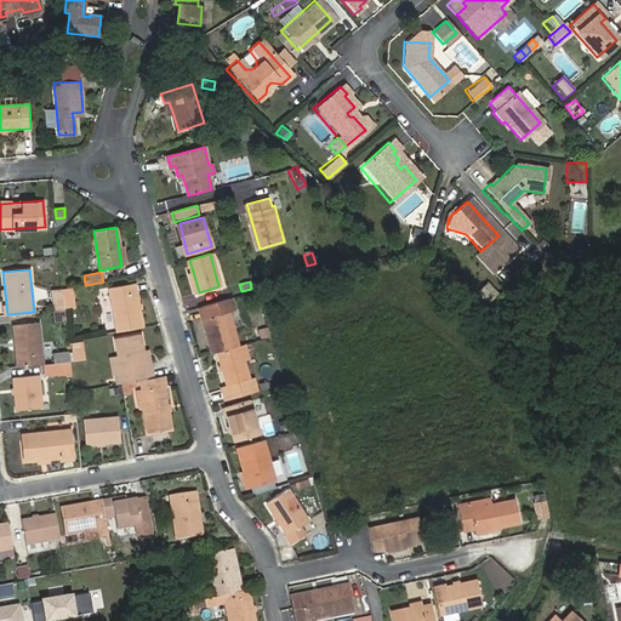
[(119,331),(143,326),(135,283),(112,288),(119,331)]
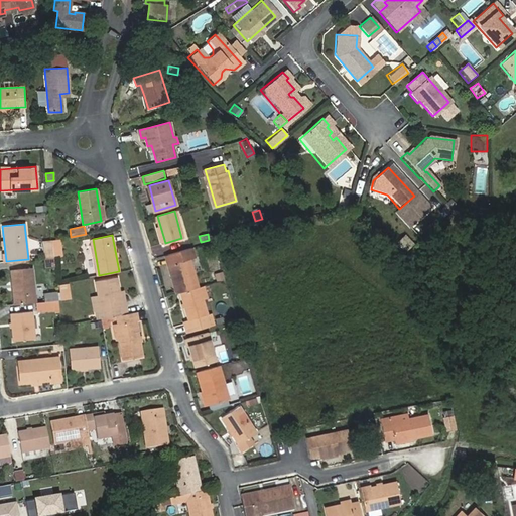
[(395,237),(387,243),(395,253),(403,247),(395,237)]
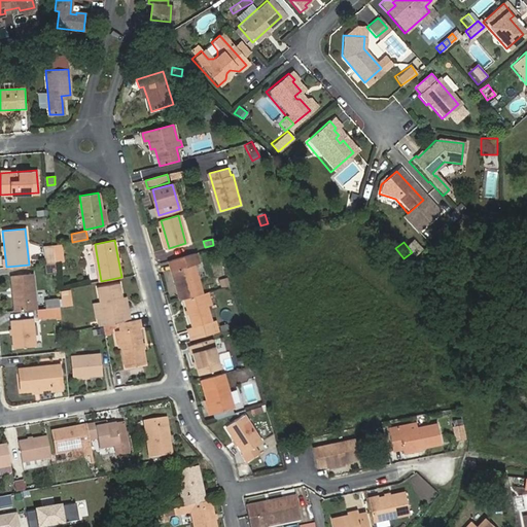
[(62,245),(54,247),(56,256),(64,254),(62,245)]
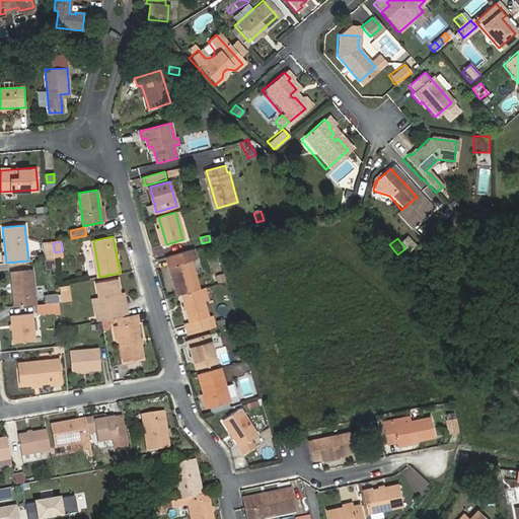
[(211,250),(217,249),(215,242),(209,243),(211,250)]
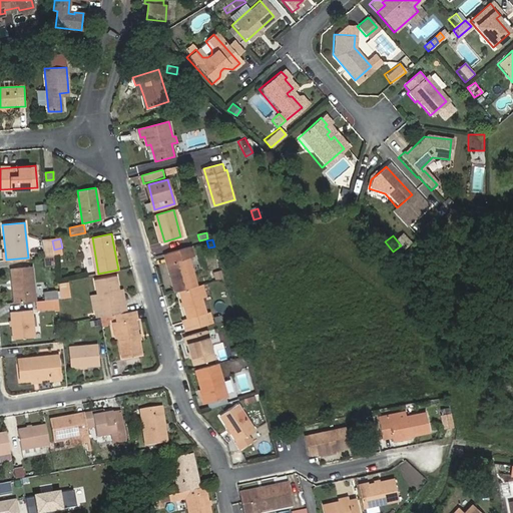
[(166,263),(175,293),(179,291),(197,286),(188,257),(193,255),(190,245),(167,252),(170,262),(166,263)]
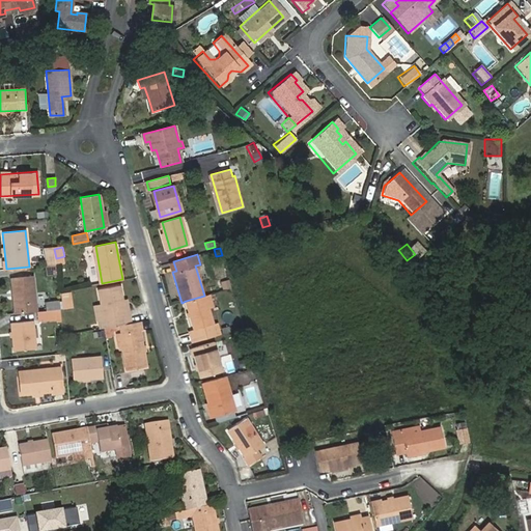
[(56,264),(57,266),(65,264),(64,256),(56,258),(56,264)]
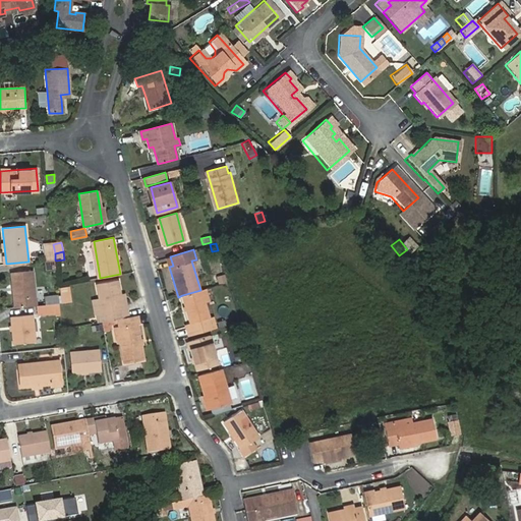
[(45,261),(45,269),(53,269),(53,261),(45,261)]
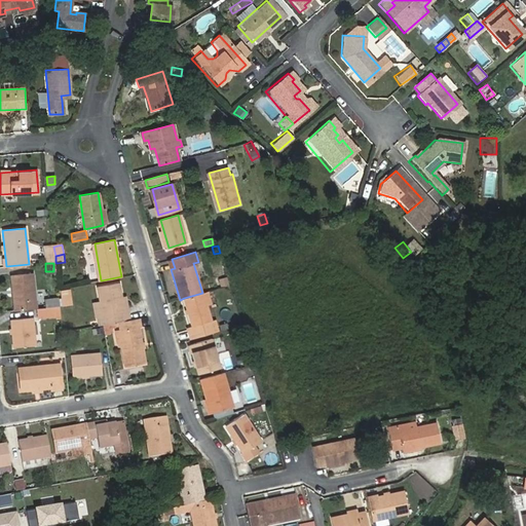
[(14,291),(16,310),(36,308),(33,273),(10,275),(12,292),(14,291)]
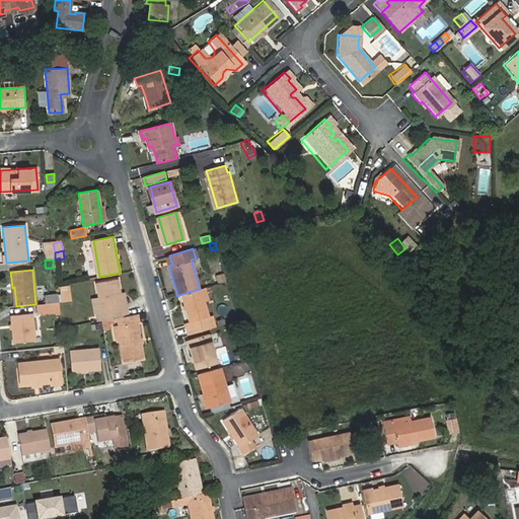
[(207,274),(210,286),(225,282),(222,270),(207,274)]
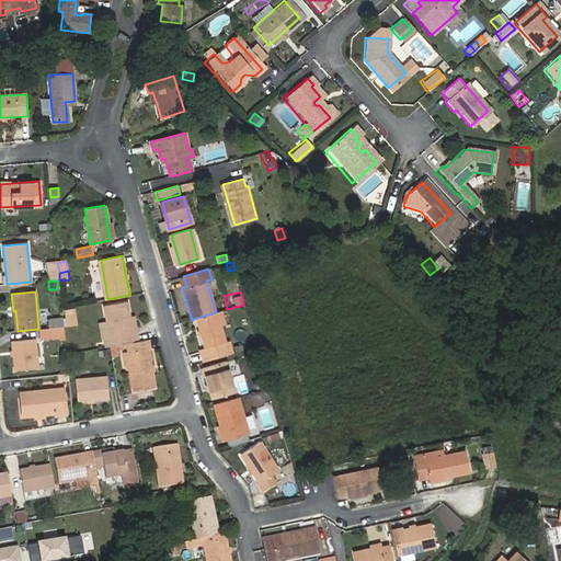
[(106,346),(111,346),(128,342),(139,341),(138,332),(134,333),(130,317),(128,302),(104,307),(110,338),(104,338),(106,346)]
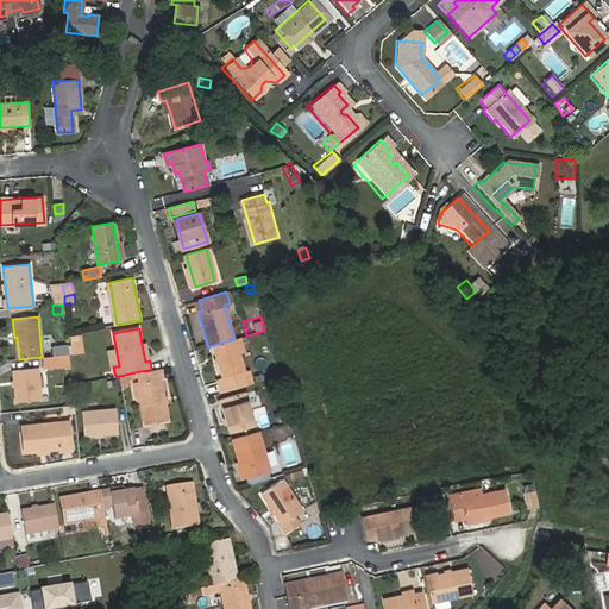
[(79,334),(67,336),(70,355),(82,352),(79,334)]
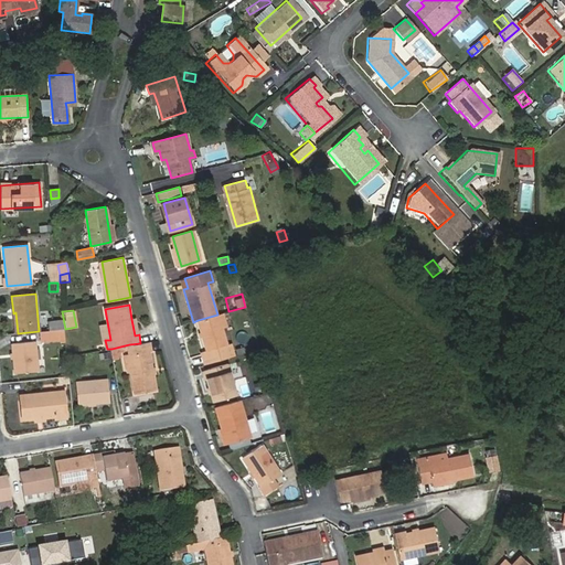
[(203,352),(205,364),(234,355),(231,344),(226,344),(221,328),(226,327),(223,313),(217,315),(198,320),(205,350),(203,352)]
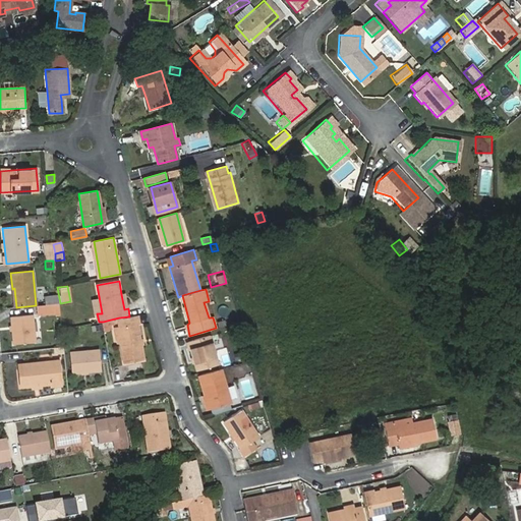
[(60,310),(59,303),(40,305),(41,312),(60,310)]
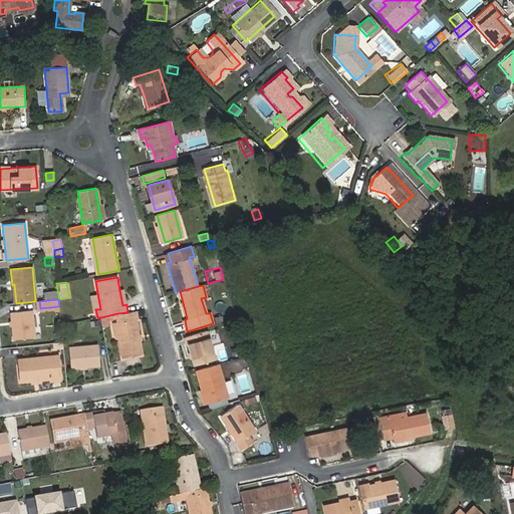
[(10,313),(13,339),(34,337),(31,310),(10,313)]
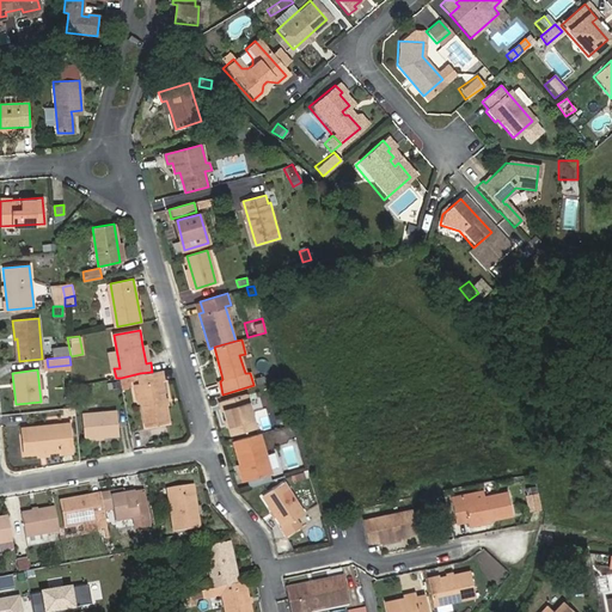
[(169,422),(160,371),(152,372),(140,373),(141,383),(139,383),(146,426),(169,422)]
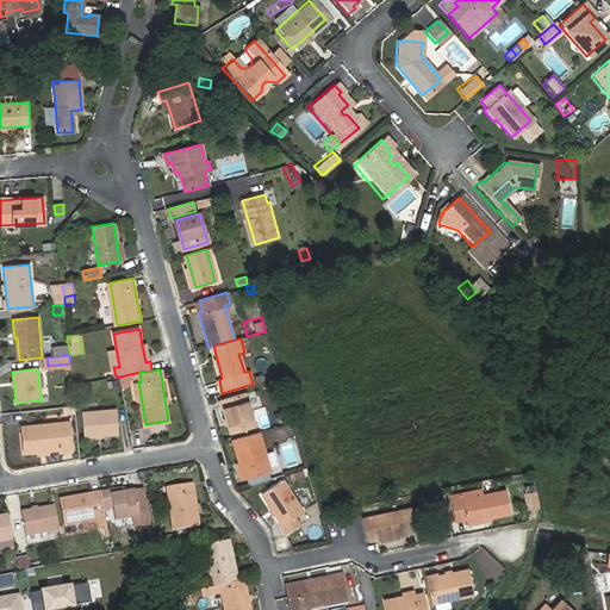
[(221,399),(231,433),(255,427),(246,392),(221,399)]
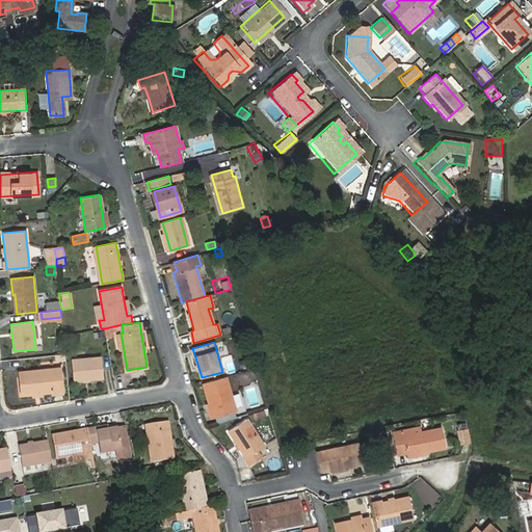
[(71,361),(72,380),(103,377),(101,357),(71,361)]
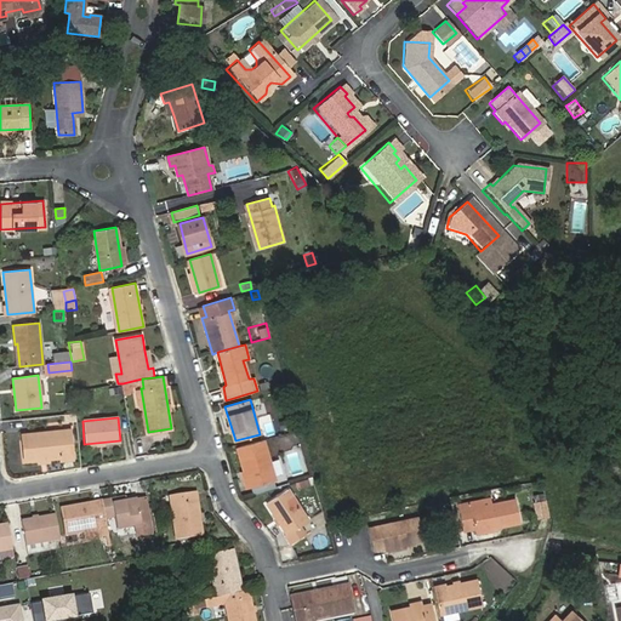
[(22,434),(24,460),(72,456),(69,429),(22,434)]
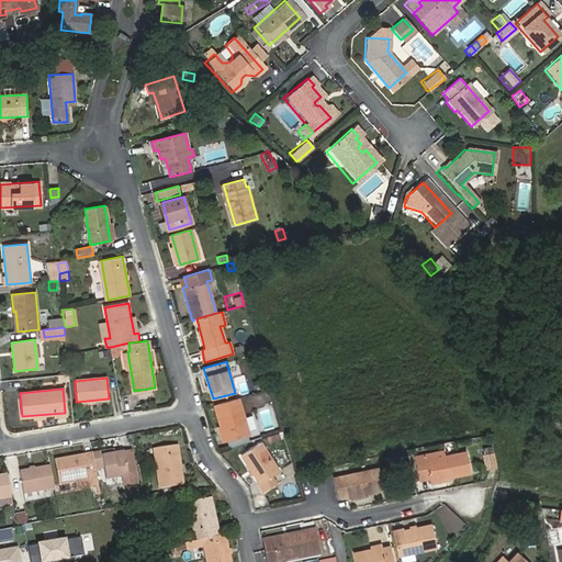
[(239,397),(214,405),(225,442),(249,435),(239,397)]
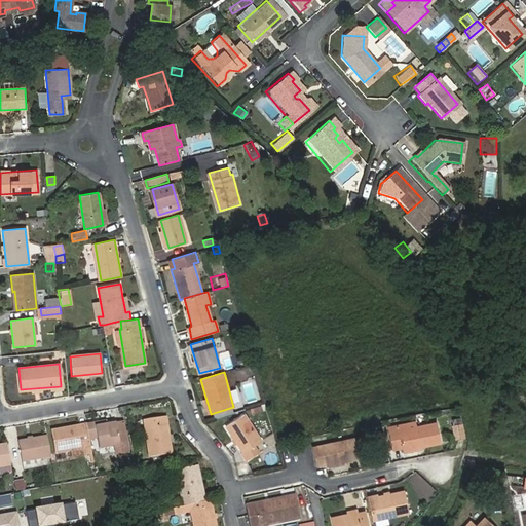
[(226,425),(243,452),(260,441),(242,414),(226,425)]
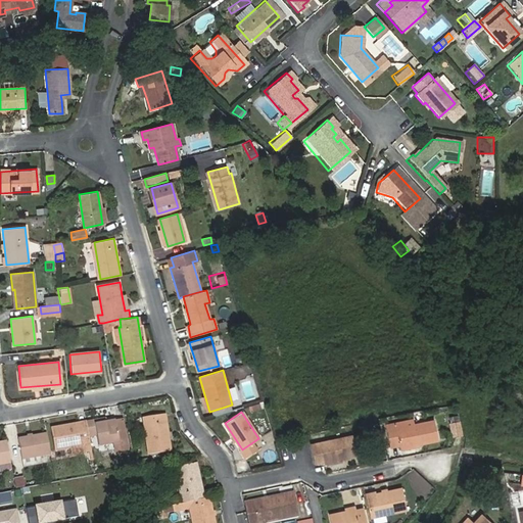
[(141,418),(148,455),(170,452),(163,414),(141,418)]
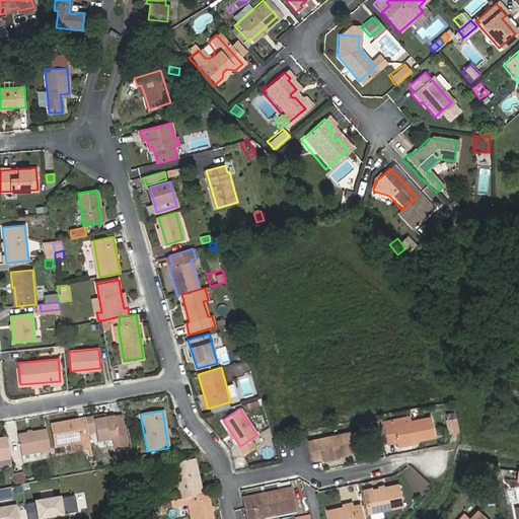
[(93,417),(85,418),(87,425),(88,434),(94,433),(96,443),(118,439),(114,417),(105,418),(94,420),(93,417)]
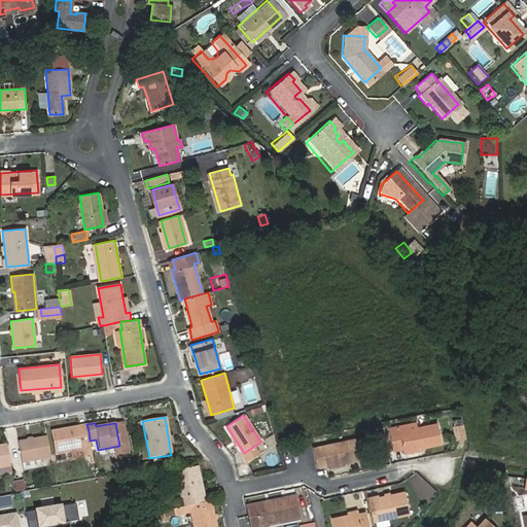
[(89,431),(86,424),(79,425),(80,432),(89,431)]
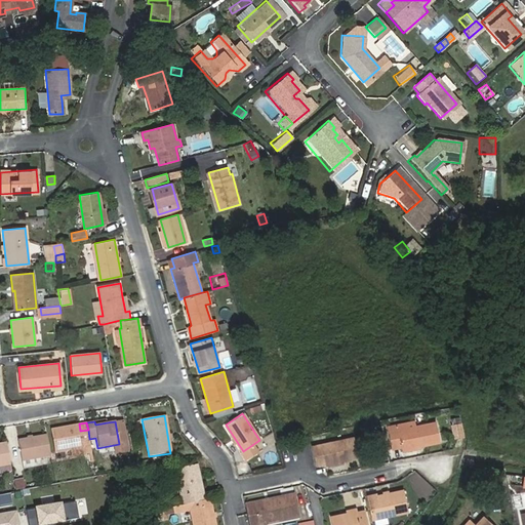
[(402,448),(418,445),(439,441),(436,422),(397,430),(396,428),(387,430),(391,448),(401,446),(402,448)]
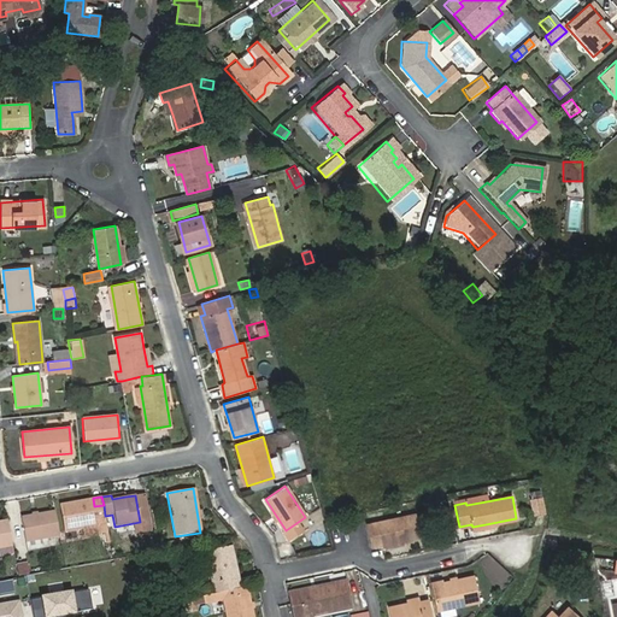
[(529,511),(544,509),(541,497),(527,498),(529,511)]
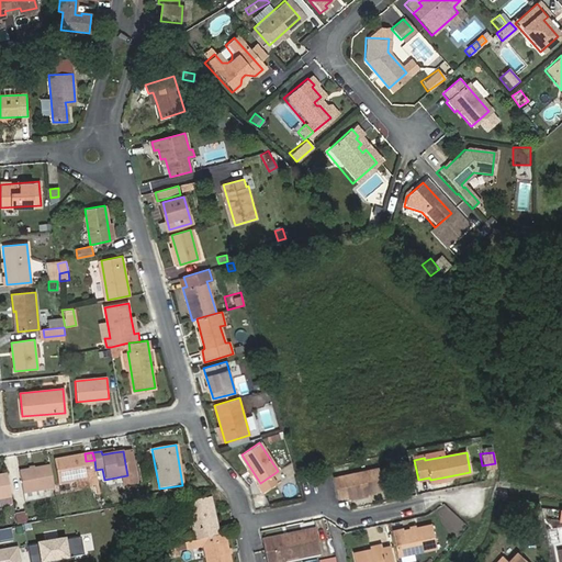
[(89,485),(99,483),(96,470),(94,460),(86,461),(85,453),(54,459),(59,483),(88,478),(89,485)]
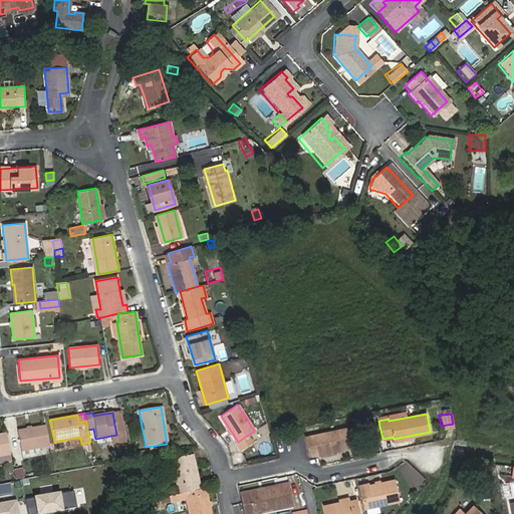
[(49,445),(46,427),(17,432),(20,450),(49,445)]
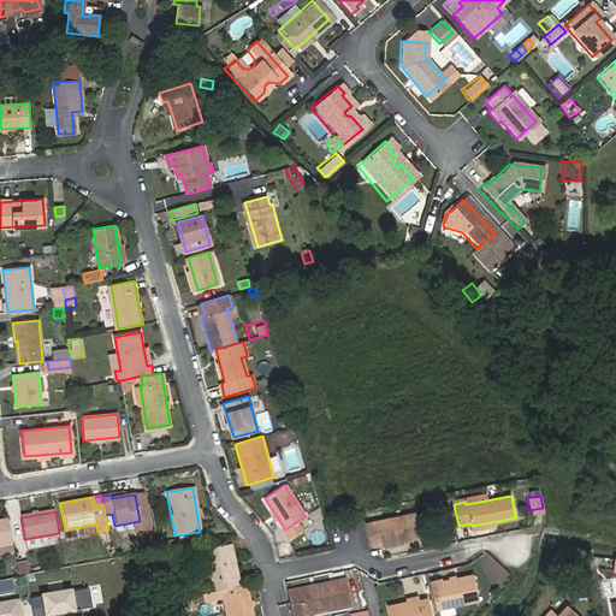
[(415,513),(366,522),(371,545),(381,543),(381,544),(420,537),(415,513)]
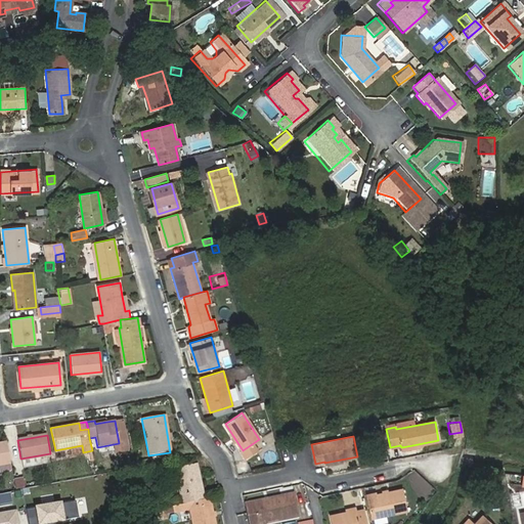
[(0,465),(10,464),(7,442),(0,442),(0,465)]
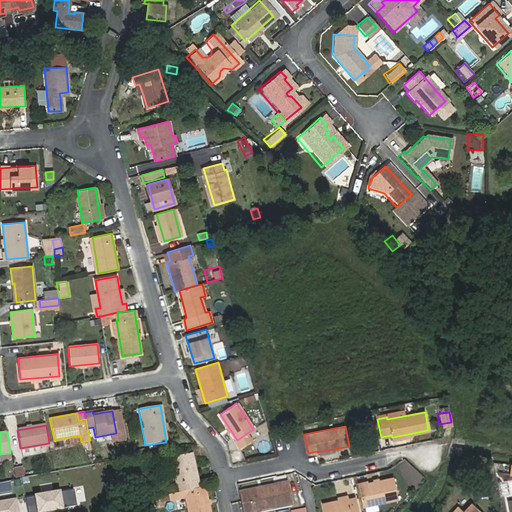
[(23,456),(40,453),(39,447),(22,450),(23,456)]
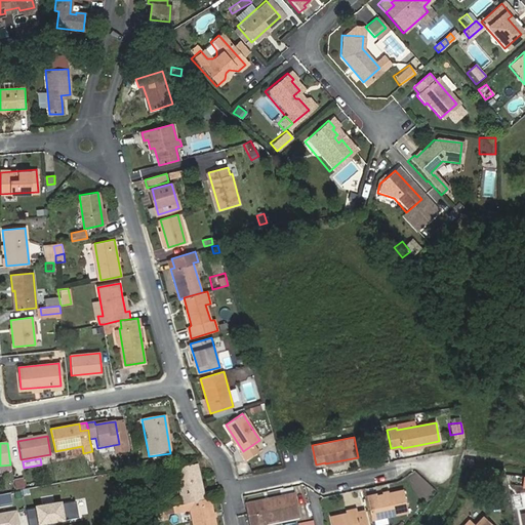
[(183,505),(203,500),(195,466),(175,470),(183,505)]
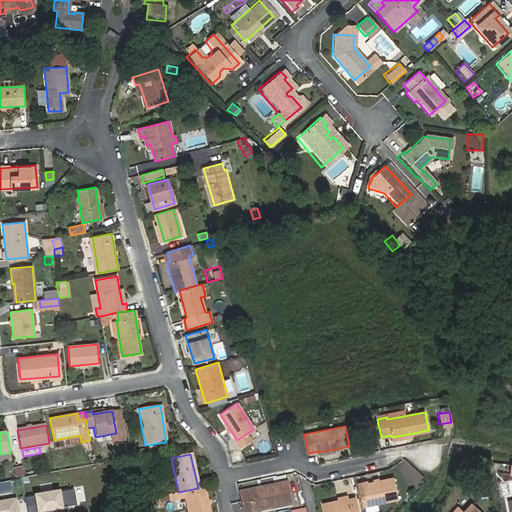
[(17,477),(25,476),(24,468),(15,469),(16,470),(17,477)]
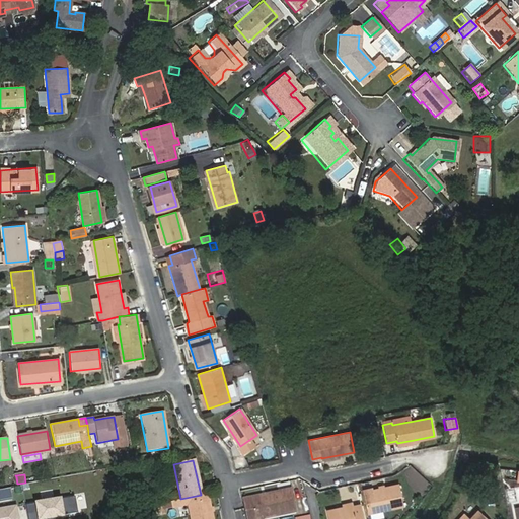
[(364,491),(368,512),(403,504),(399,484),(364,491)]
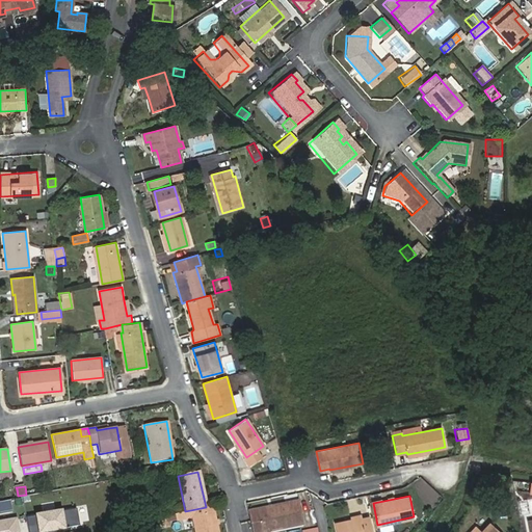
[(255,531),(258,531),(292,525),(304,523),(299,502),(288,504),(288,505),(250,513),(250,514),(255,531)]
